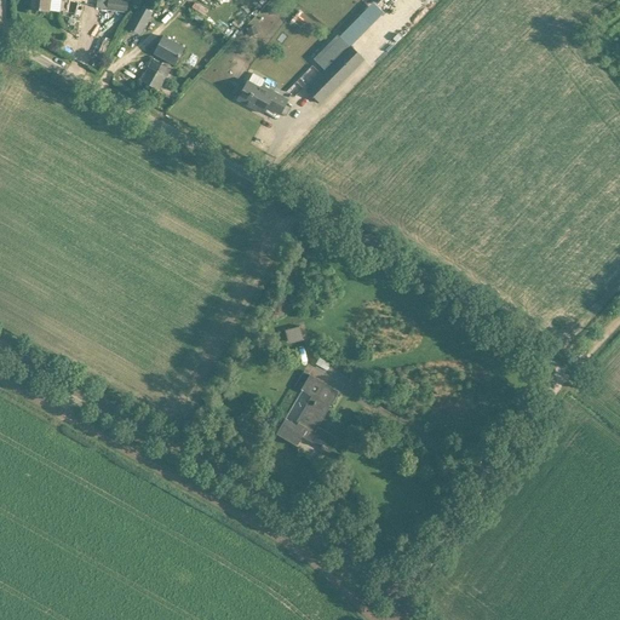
[(29,0),(29,10),(50,12),(50,11),(59,12),(61,0),(29,0)]
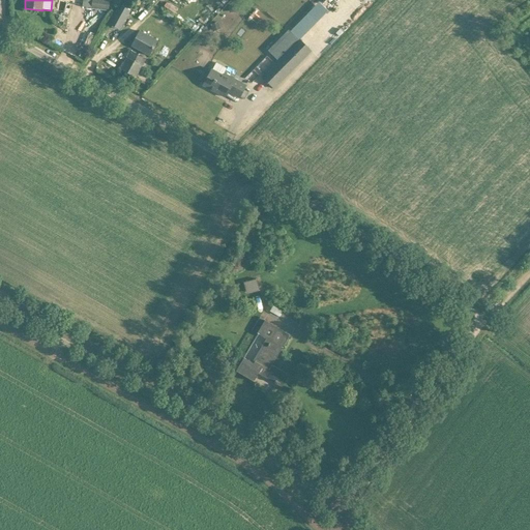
[(109,10),(109,0),(83,0),(83,6),(109,10)]
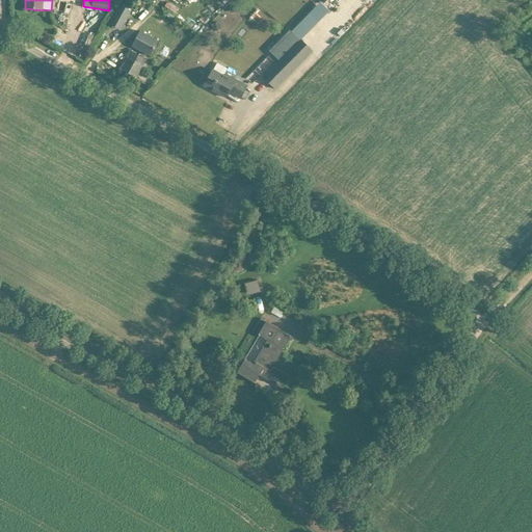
[(120,29),(131,10),(121,4),(109,23),(120,29)]
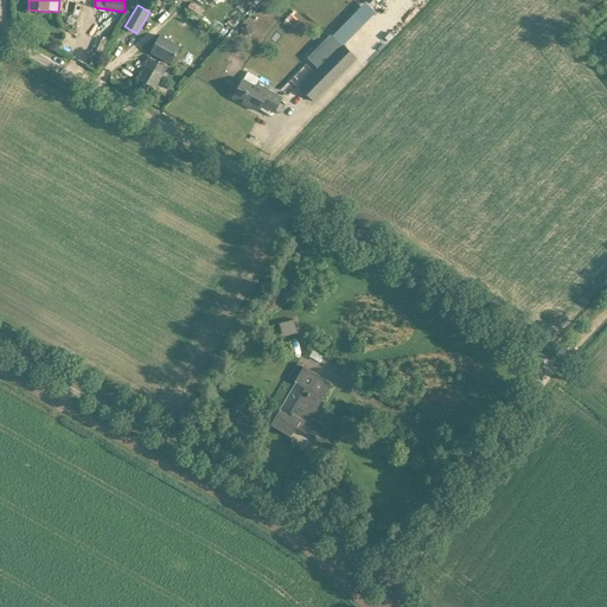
[(187,11),(185,13),(191,18),(190,18),(196,23),(199,19),(192,14),(193,14),(187,11)]
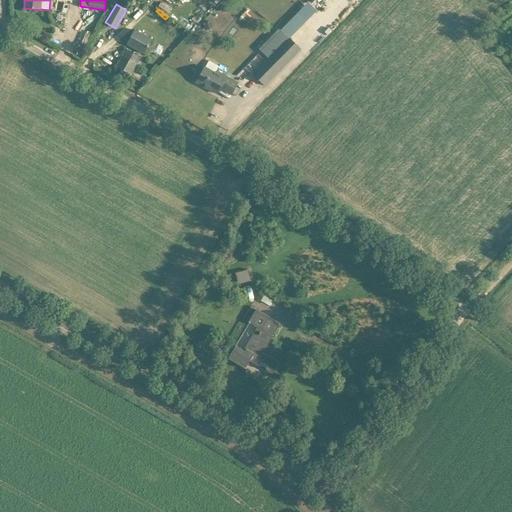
[(205,30),(213,28),(210,21),(203,24),(205,30)]
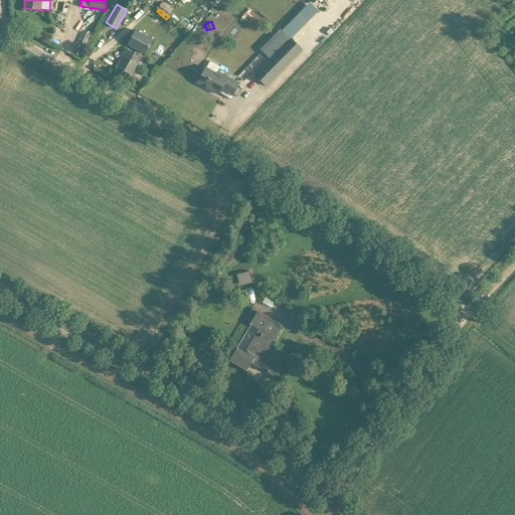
[(145,54),(153,40),(135,30),(128,44),(145,54)]
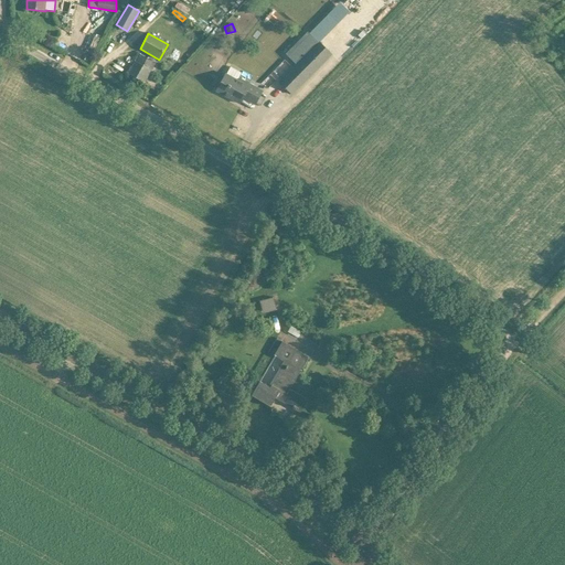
[(296,64),(279,82),(291,94),(331,54),(319,42),(318,43),(309,34),(288,56),(289,57),(296,64)]
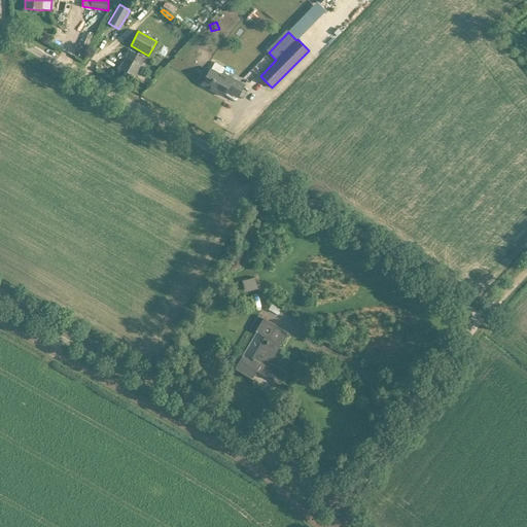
[(134,77),(144,59),(130,50),(119,69),(134,77)]
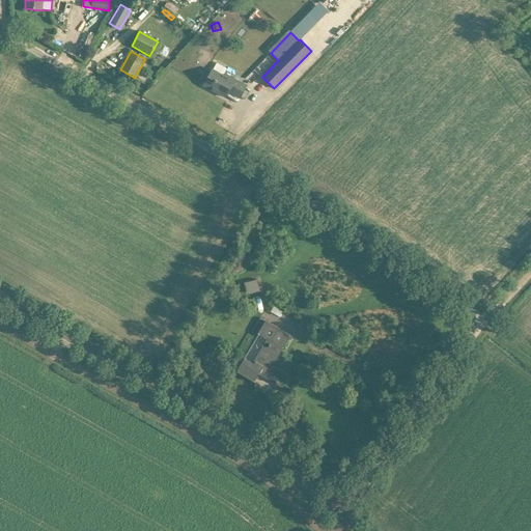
[(212,70),(203,85),(225,98),(228,91),(240,98),(244,90),(247,86),(232,78),(224,74),(223,76),(212,70)]
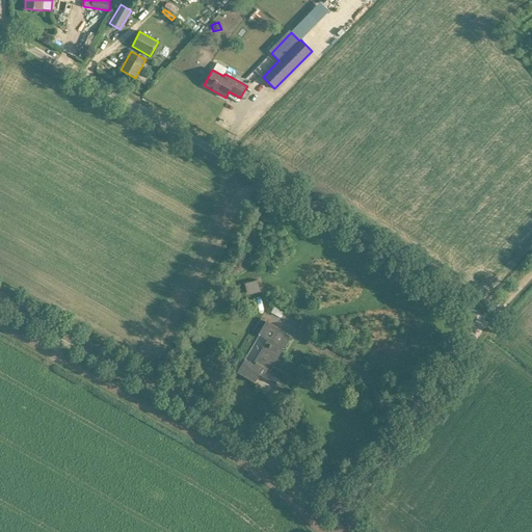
[(244,90),(240,98),(245,100),(249,92),(244,90)]
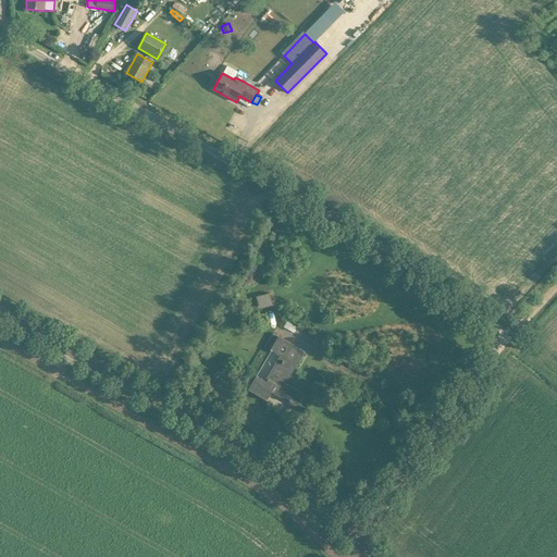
[(259,307),(272,304),(269,293),(256,296),(259,307)]
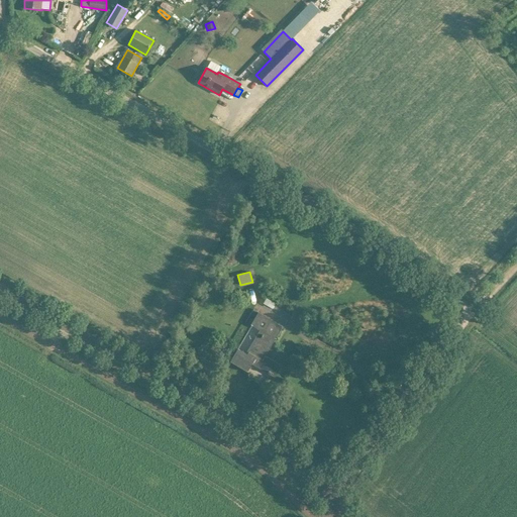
[(237,348),(231,359),(232,360),(247,370),(248,371),(252,365),(253,363),(276,376),(282,366),(266,355),(283,327),(259,312),(250,325),(261,331),(247,354),(245,353),(237,348)]
